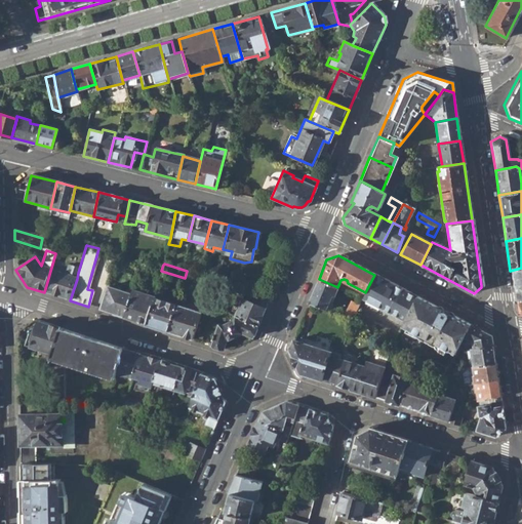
[(70,267),(66,269),(64,275),(77,279),(78,273),(76,269),(70,267)]
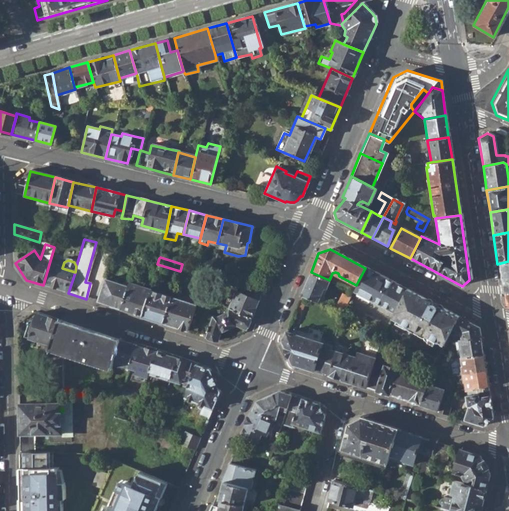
[(508,261),(497,264),(500,283),(508,282),(508,261)]
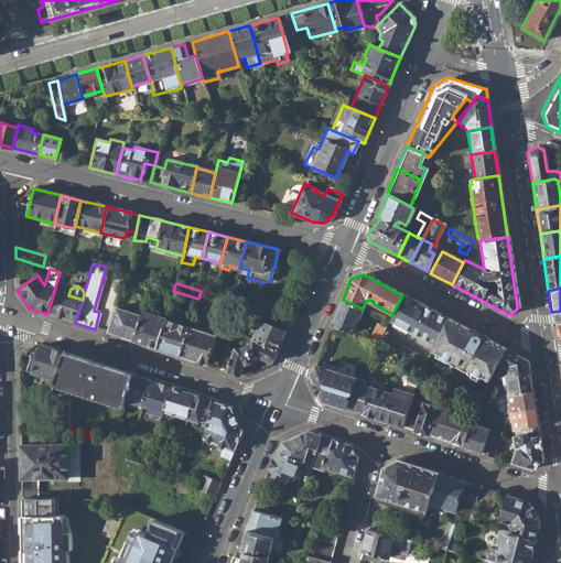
[(68,295),(54,291),(47,314),(75,323),(81,306),(83,300),(68,295)]
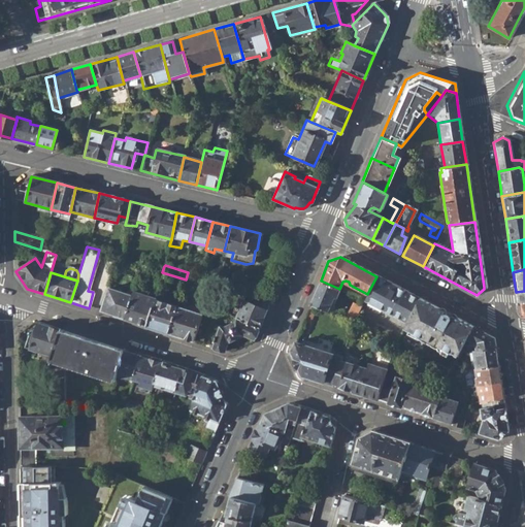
[(364,300),(406,322),(418,298),(376,276),(367,294),(364,299),(364,300)]
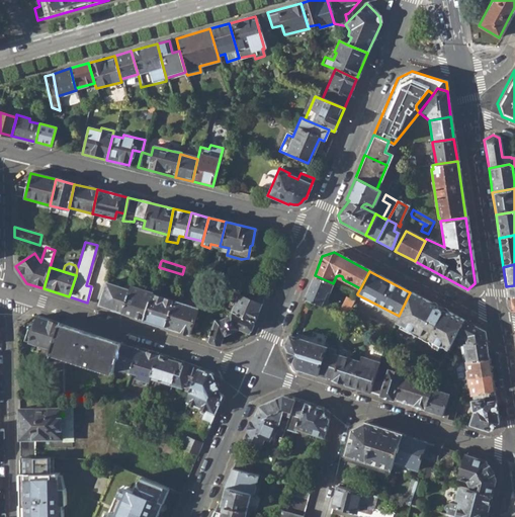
[(326,300),(333,283),(315,275),(305,298),(310,300),(321,306),(323,299),(326,300)]
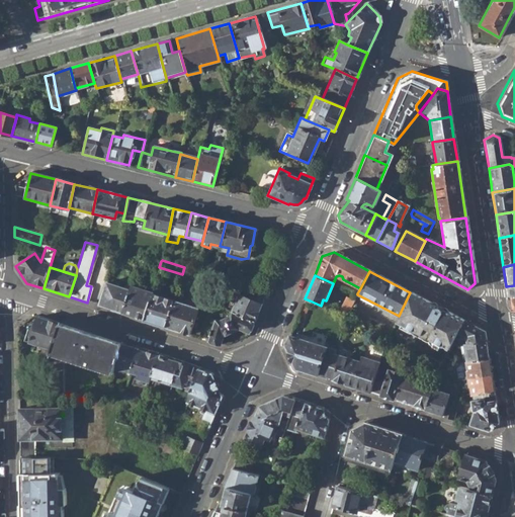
[(98,305),(122,314),(129,290),(105,283),(98,305)]
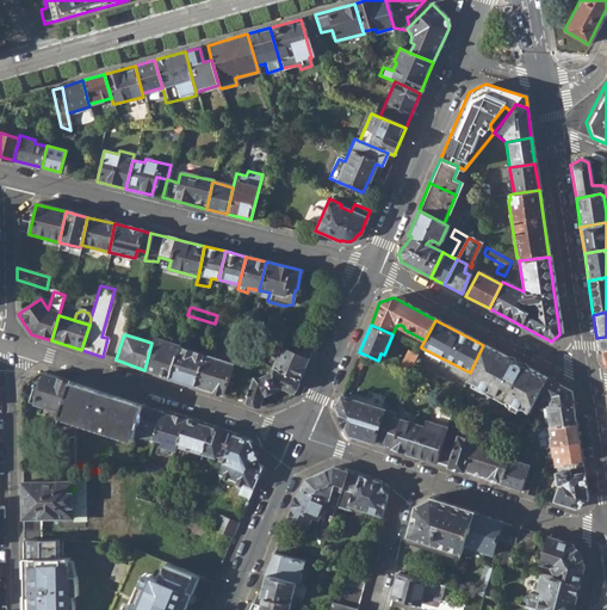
[(606,337),(596,338),(599,351),(606,350),(606,337)]
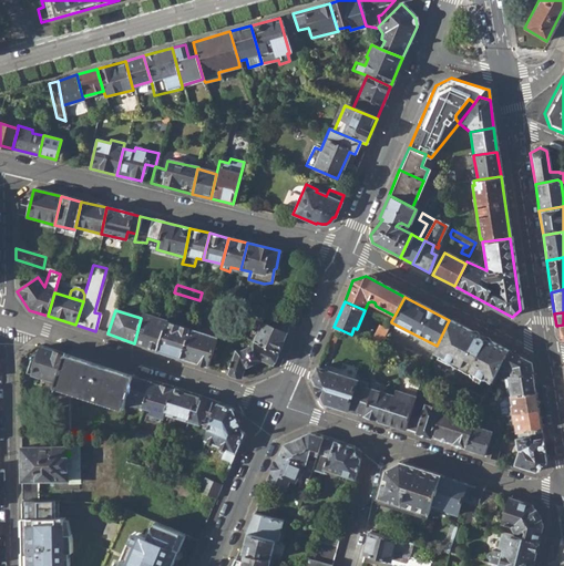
[(134,343),(157,351),(166,323),(166,320),(143,314),(141,318),(134,343)]
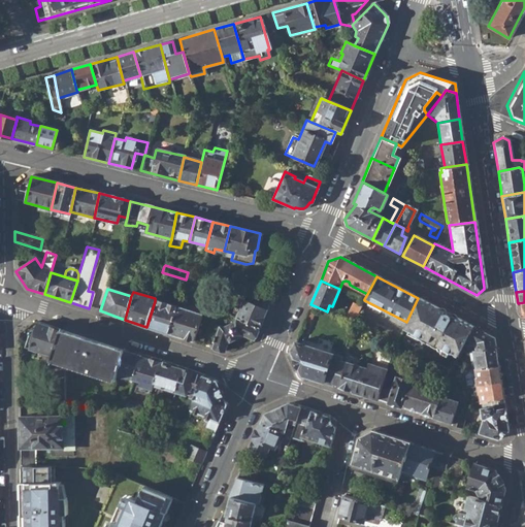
[(242,302),(235,319),(258,327),(268,303),(256,298),(253,305),(242,302)]
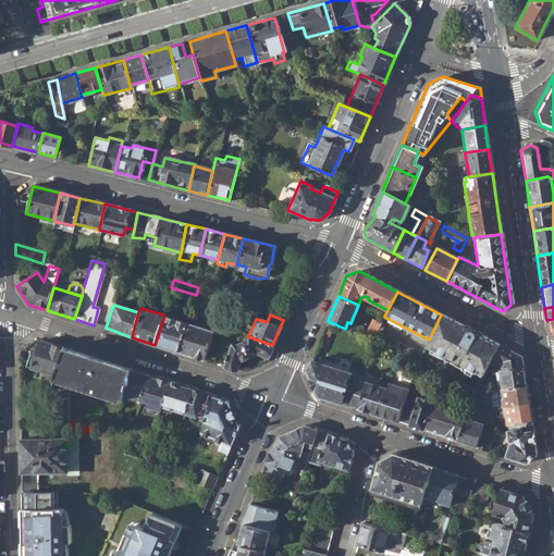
[(483,375),(492,359),(500,346),(441,314),(429,340),(426,346),(431,349),(456,361),(455,365),(471,374),(474,371),(483,375)]
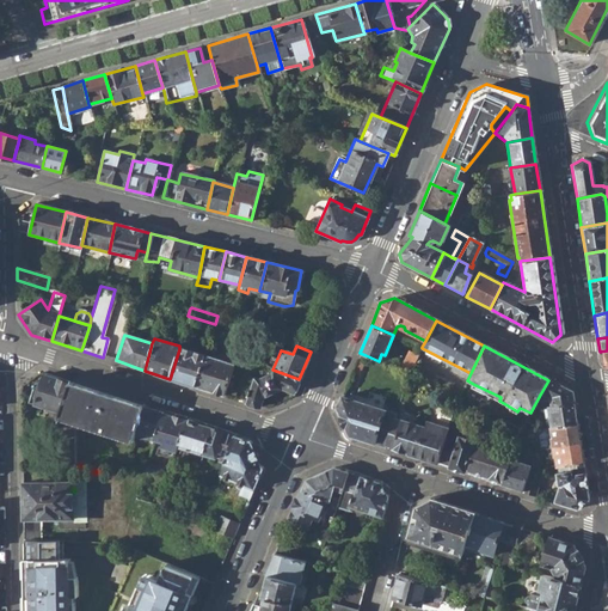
[(170,379),(195,388),(204,356),(179,349),(170,379)]
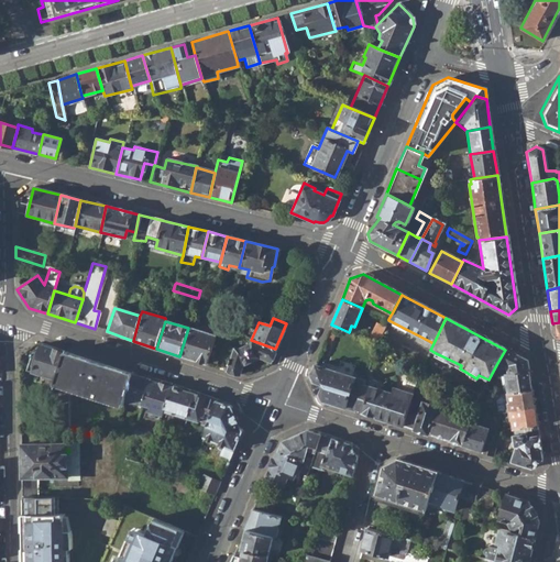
[(329,344),(337,327),(331,324),(322,343),(329,344)]
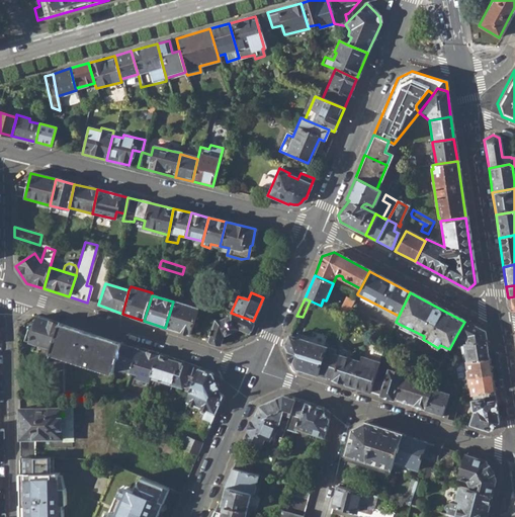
[(339,313),(345,316),(349,309),(353,302),(346,298),(339,313)]
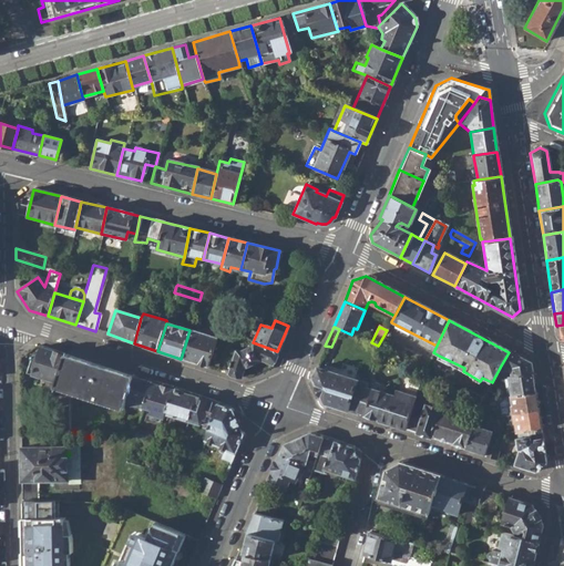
[(215,338),(190,330),(181,359),(215,369),(224,346),(214,343),(215,338)]
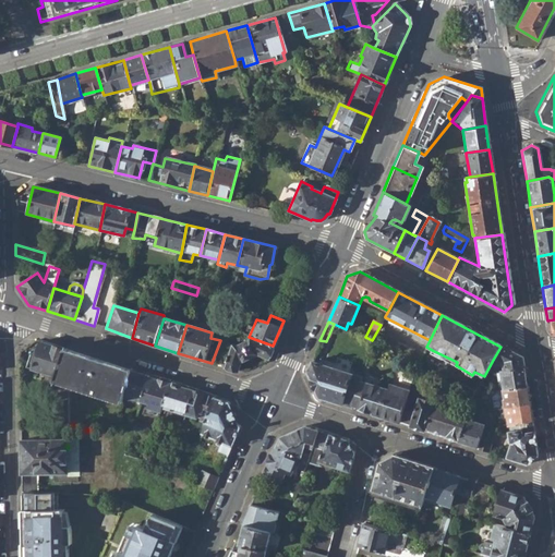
[(413,352),(376,333),(372,340),(370,348),(407,365),(413,352)]
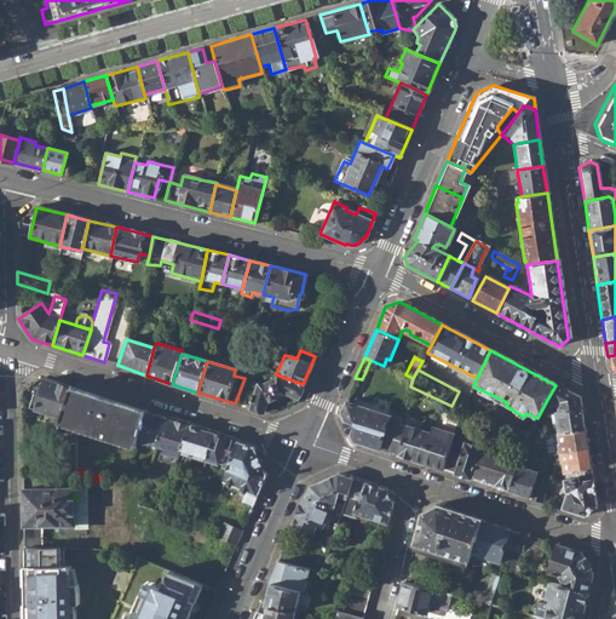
[(297,399),(303,384),(276,374),(275,378),(262,384),(257,383),(248,408),(264,413),(268,402),(286,395),(297,399)]
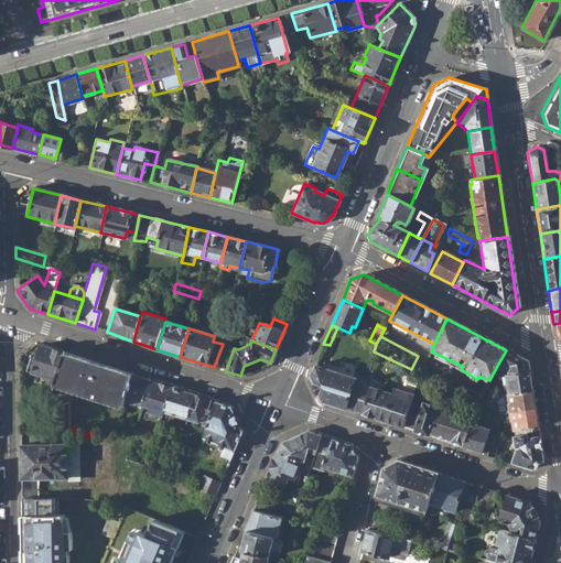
[(27,371),(55,381),(63,354),(40,346),(35,360),(30,359),(27,371)]
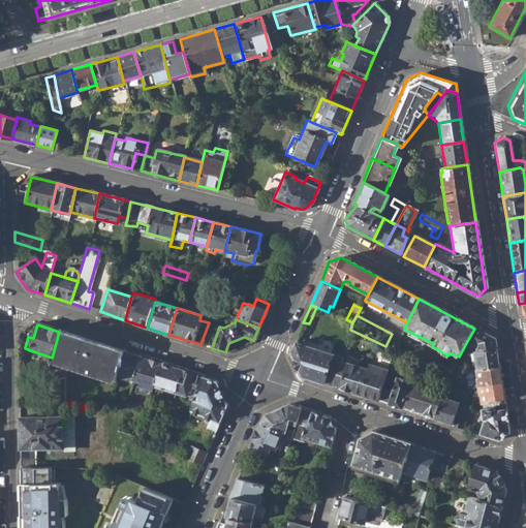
[(475,345),(476,351),(495,349),(493,339),(474,329),(467,341),(475,345)]
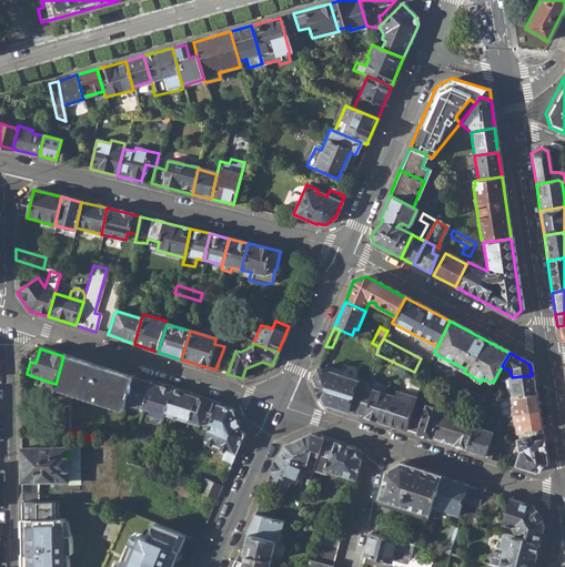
[(120,409),(123,400),(130,378),(63,356),(56,384),(54,387),(120,409)]
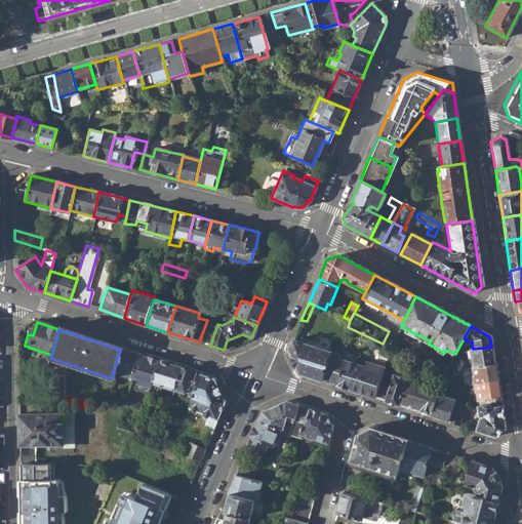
[(415,336),(429,344),(430,340),(406,329),(404,333),(412,337),(415,336)]
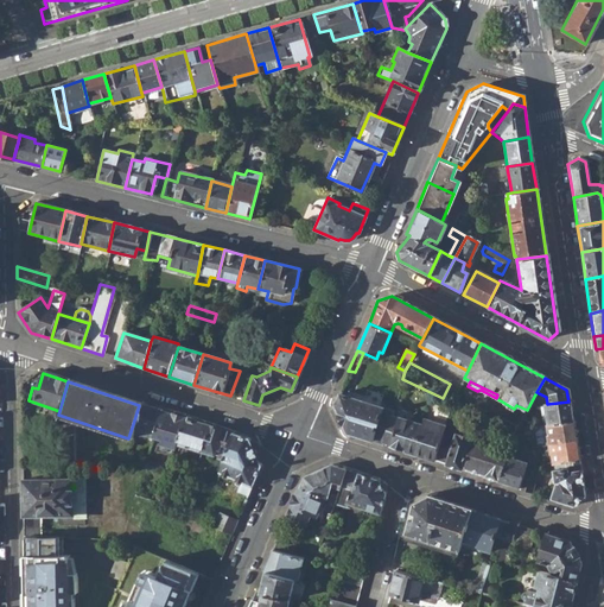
[(345,434),(381,444),(390,416),(392,411),(338,394),(332,408),(345,434)]
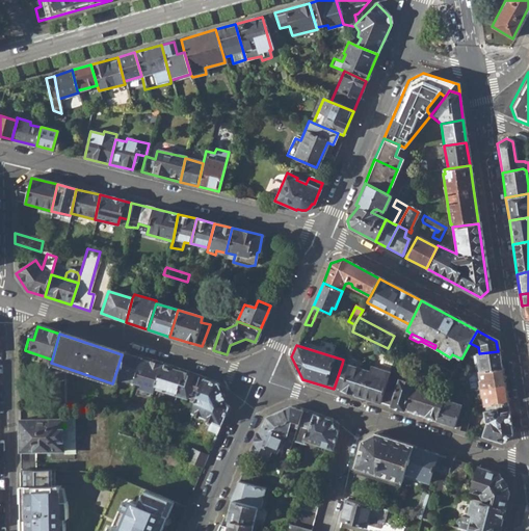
[(476,354),(478,372),(501,369),(498,351),(479,353),(476,354)]
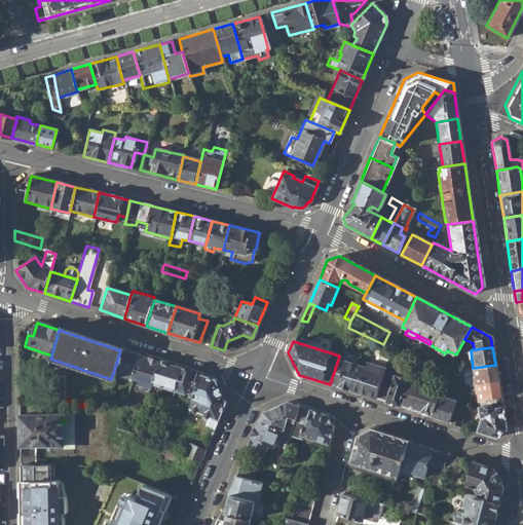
[(114,370),(132,376),(138,355),(120,350),(114,370)]
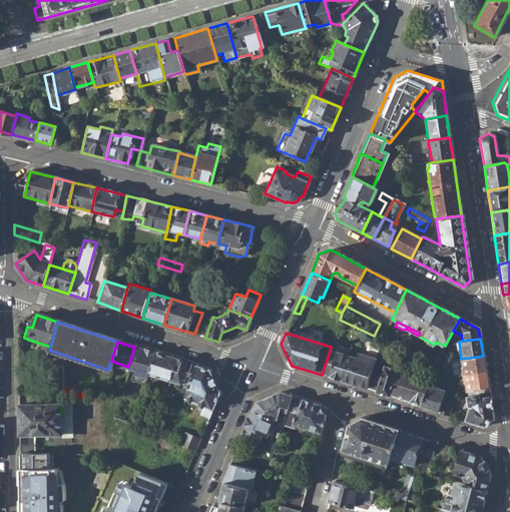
[(146,380),(147,375),(154,353),(134,347),(128,367),(128,369),(134,371),(134,376),(146,380)]
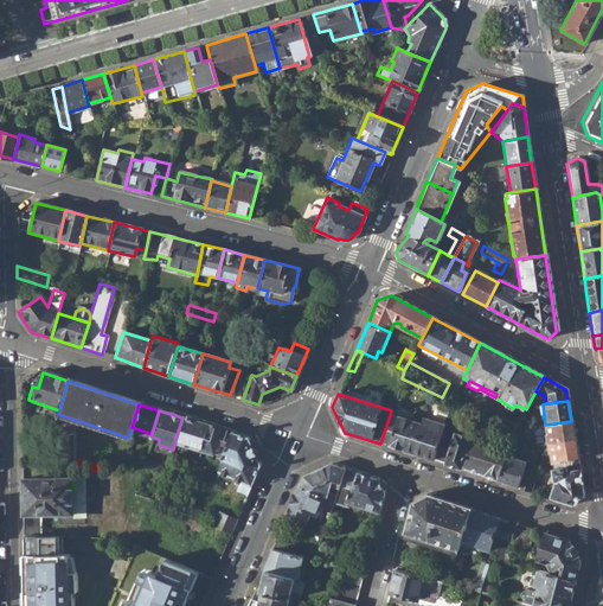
[(380,444),(431,460),(441,431),(442,425),(422,419),(419,425),(390,415),(380,444)]
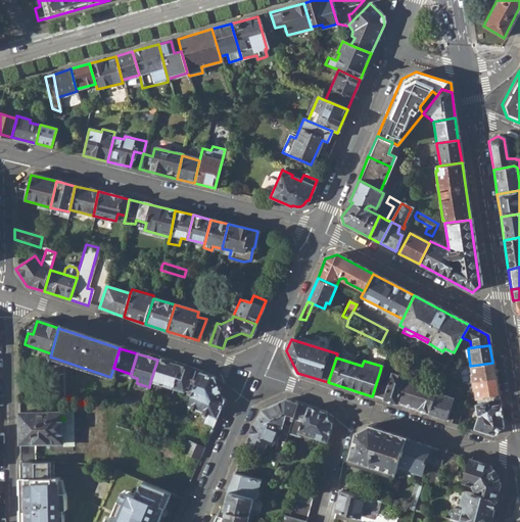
[(150,382),(173,389),(180,367),(157,360),(150,382)]
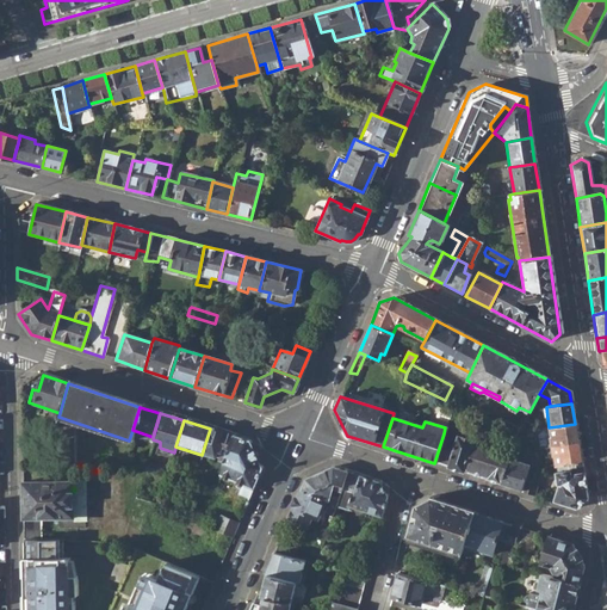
[(549,427),(547,427),(538,429),(539,438),(537,439),(539,449),(549,448),(577,442),(575,424),(549,427)]
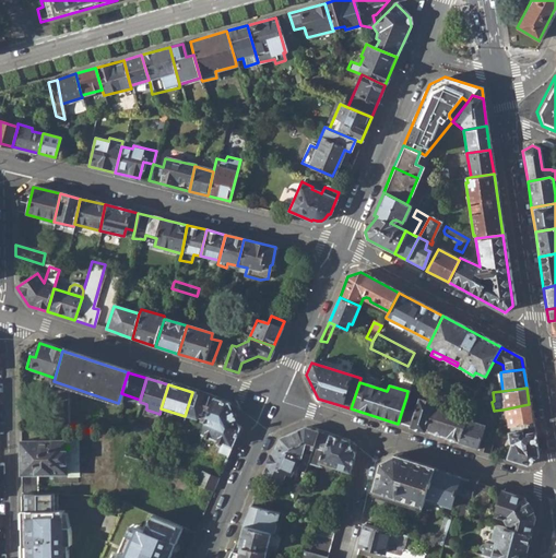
[(51,392),(52,430),(67,425),(67,391),(51,392)]
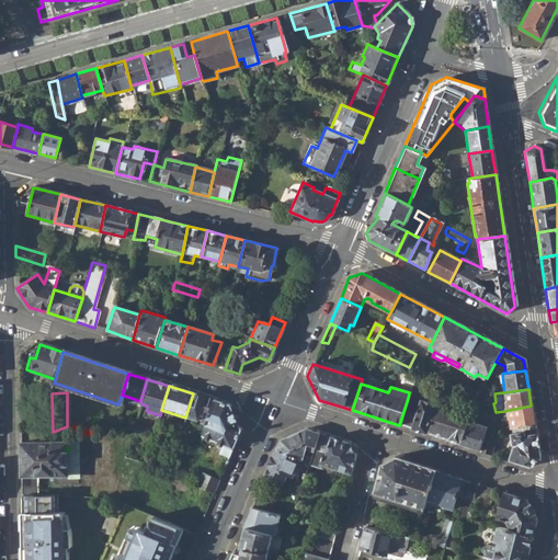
[(198,415),(208,418),(213,400),(193,393),(185,418),(196,420),(198,415)]
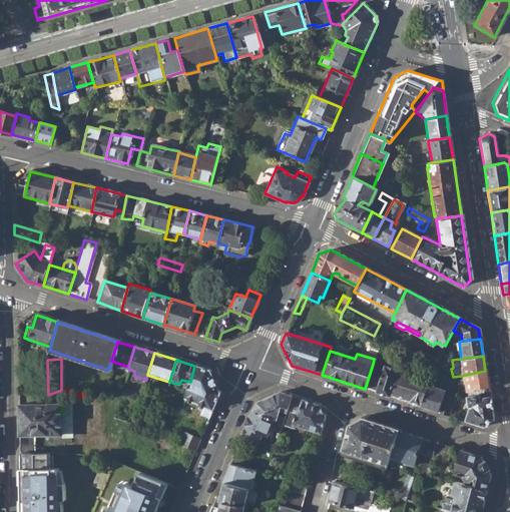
[(365,389),(418,406),(426,385),(427,382),(373,364),(365,389)]
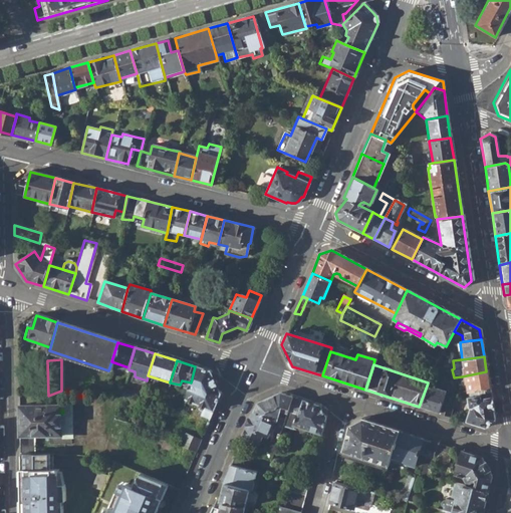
[(209,370),(195,366),(191,382),(186,400),(199,406),(195,414),(208,420),(220,394),(209,370)]
